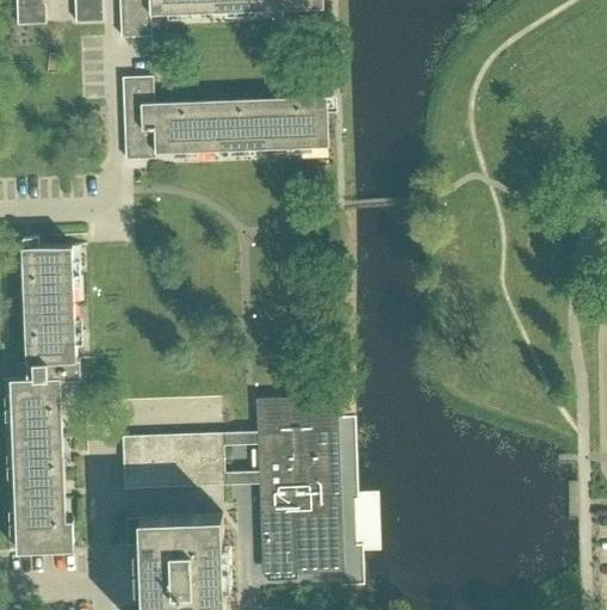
[(117,0),(118,37),(149,36),(148,14),(321,8),(320,0),(117,0)]
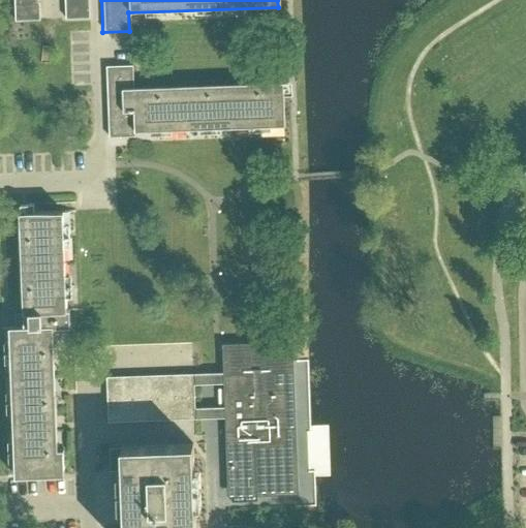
[(12,4),(13,21),(38,20),(38,3),(36,3),(12,4)]
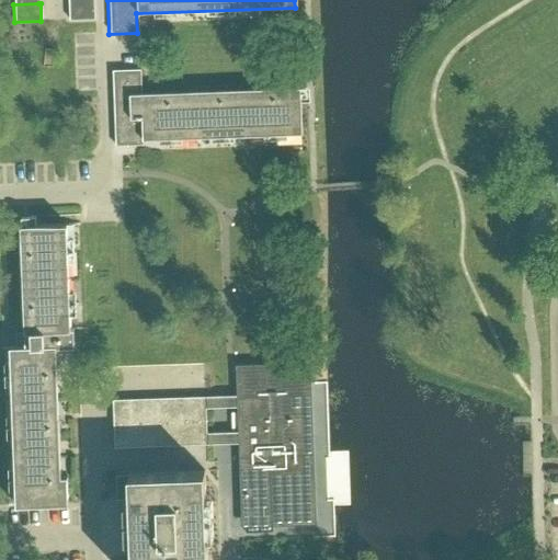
[(68,6),(68,21),(92,20),(92,6),(68,6)]
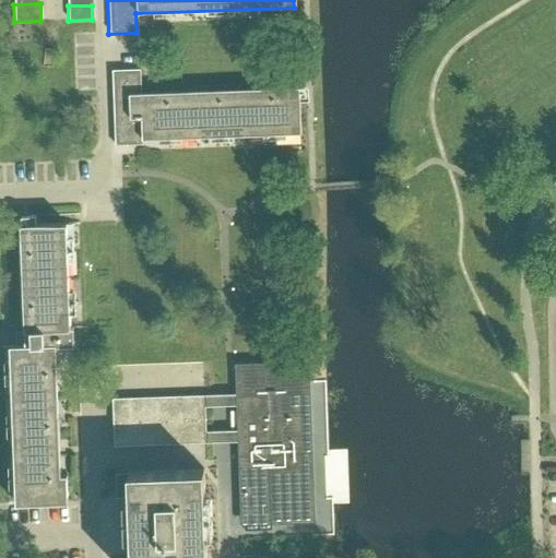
[(141,140),(298,134),(297,88),(139,94),(138,70),(110,71),(113,146),(141,145),(141,140)]
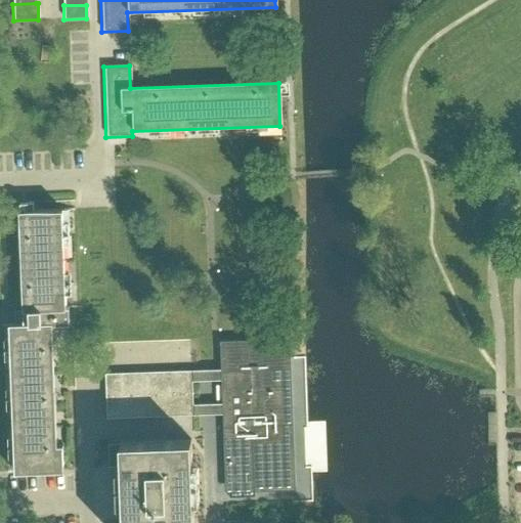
[(54,445),(50,323),(68,323),(68,307),(64,307),(61,210),(17,212),(20,312),(13,314),(14,324),(6,325),(12,473),(60,471),(59,445),(54,445)]
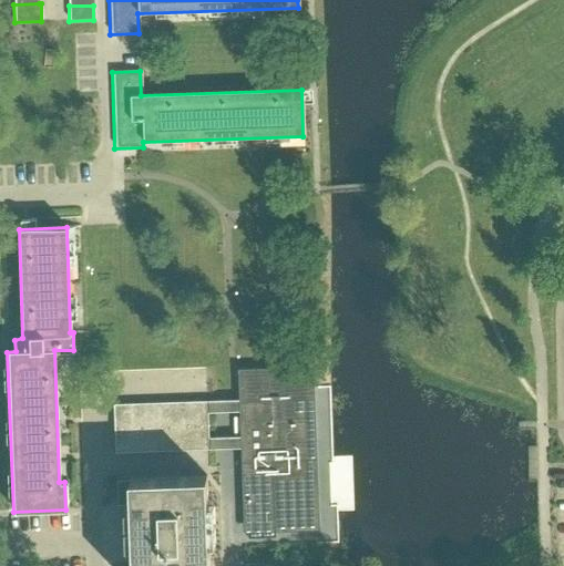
[(313,366),(237,369),(243,533),(318,530),(313,366)]
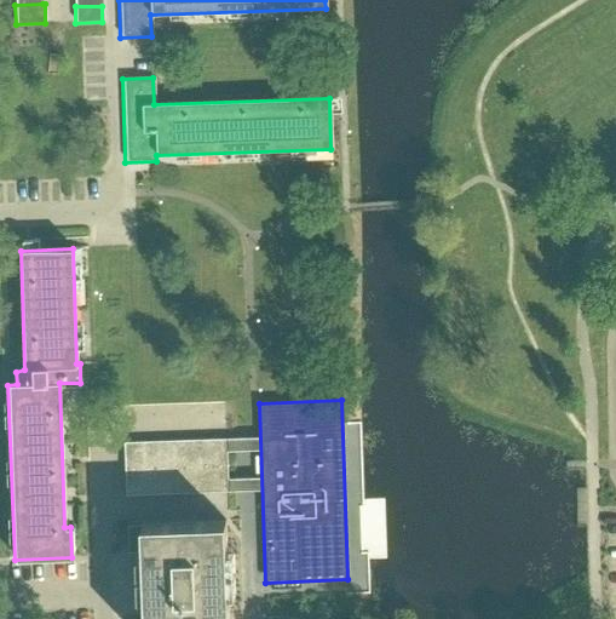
[(225,439),(122,442),(125,496),(226,492),(225,439)]
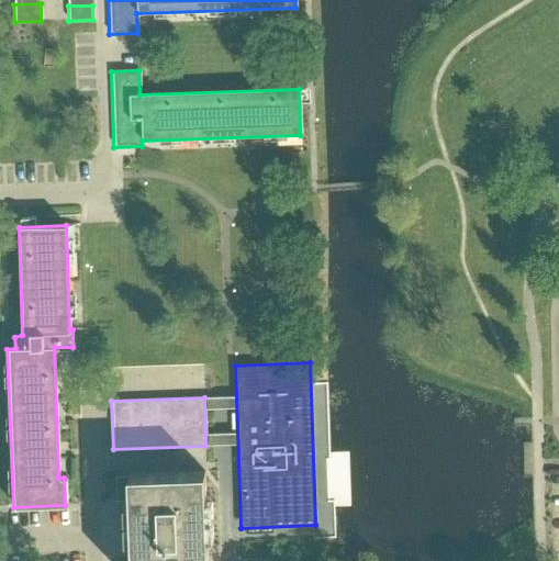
[(324,455),(324,472),(345,472),(345,455),(324,455)]
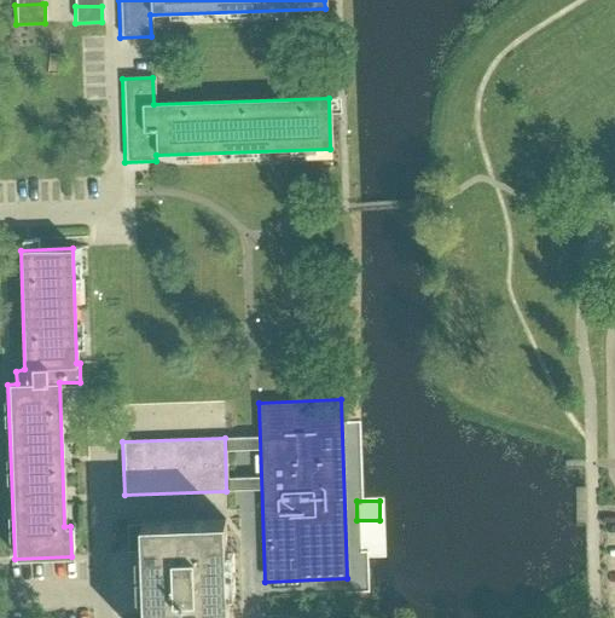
[(140,525),(125,525),(126,553),(141,552),(143,617),(226,617),(222,520),(139,523),(140,525)]
